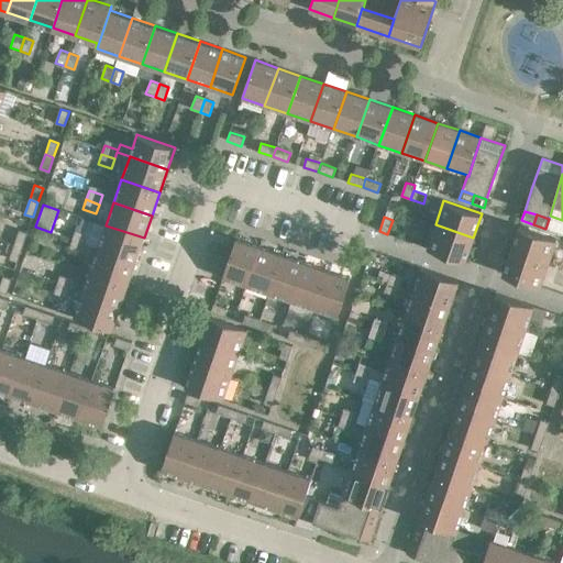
[(473,238),(435,224),(428,247),(465,261),(473,238)]
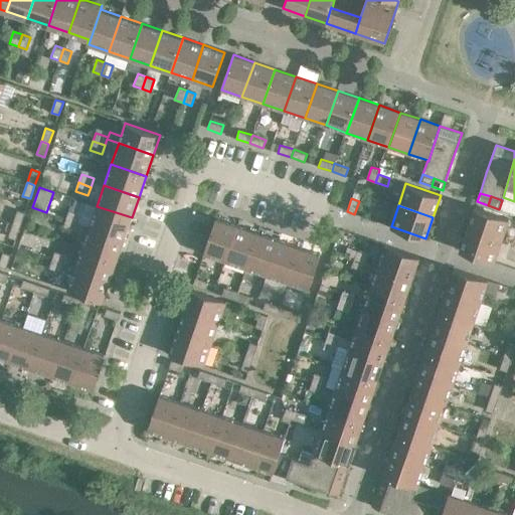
[(132,217),(97,206),(90,227),(124,238),(132,217)]
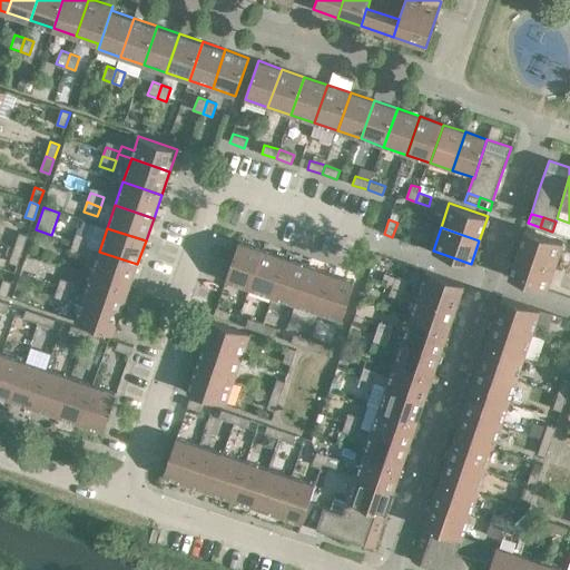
[(563,242),(526,229),(518,253),(556,266),(563,242)]
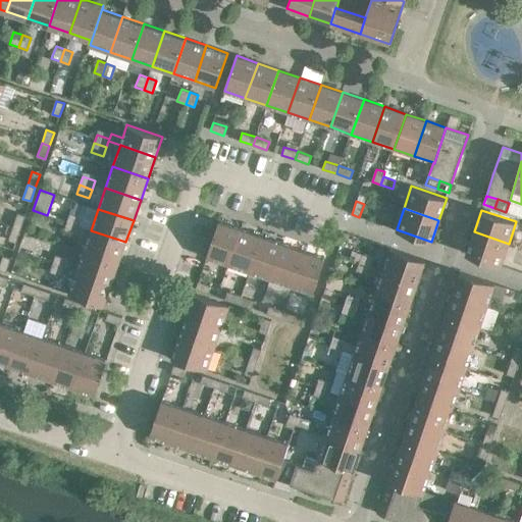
[(17,213),(13,226),(20,229),(25,216),(17,213)]
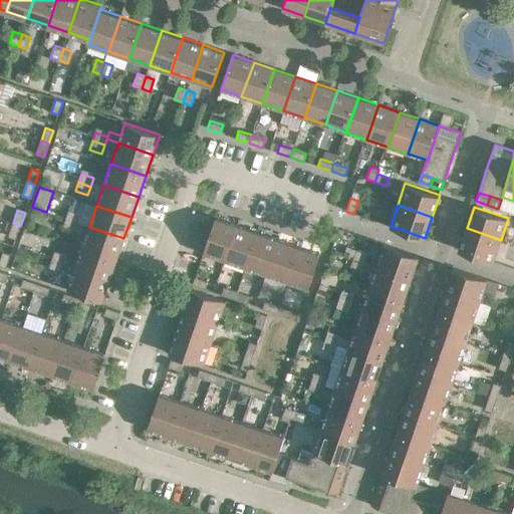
[(67,215),(64,223),(76,228),(79,219),(67,215)]
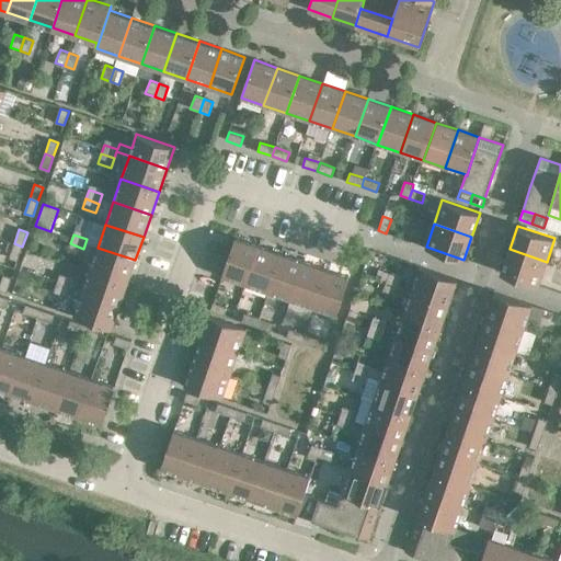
[(258,247),(236,239),(222,276),(245,284),(258,247)]
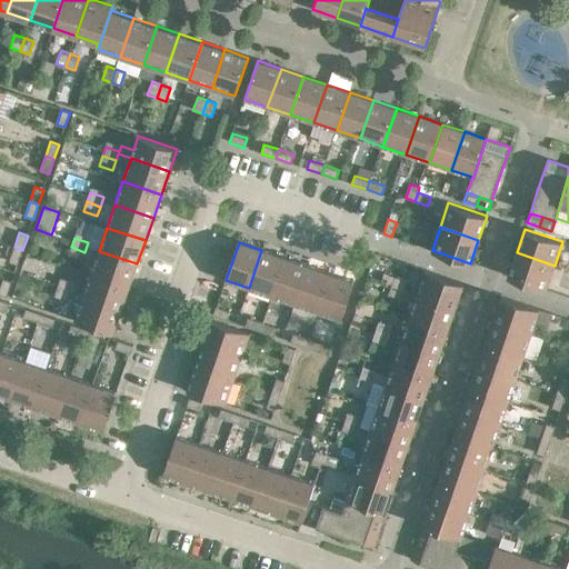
[(22,250),(15,247),(9,262),(18,265),(22,250)]
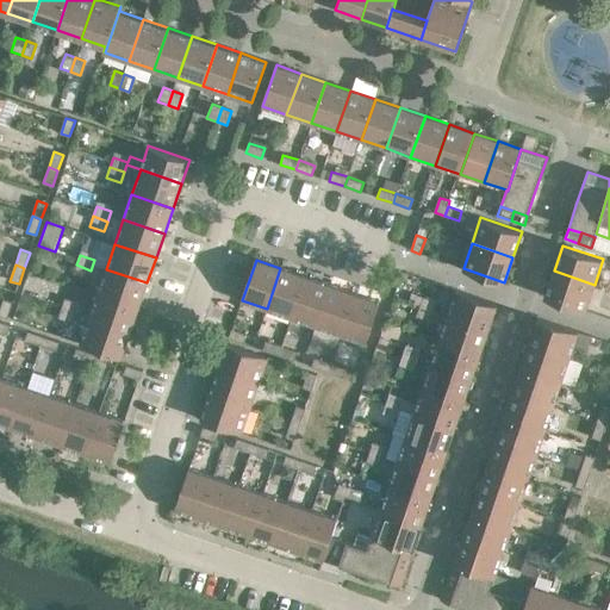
[(91,271),(76,265),(73,275),(87,280),(91,271)]
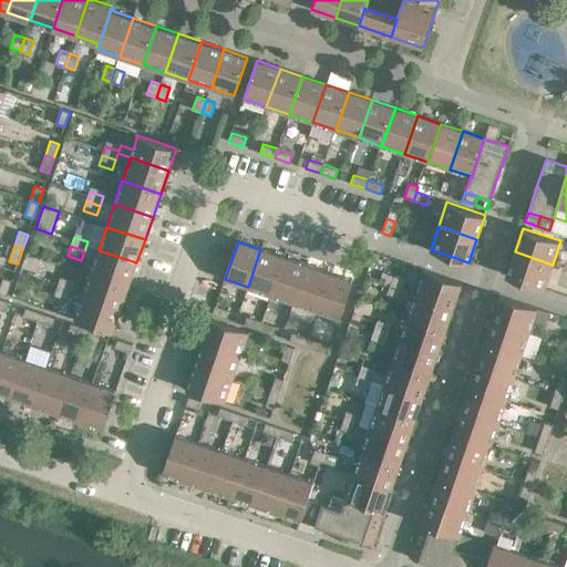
[(284,257),(260,249),(248,287),(270,295),(284,257)]
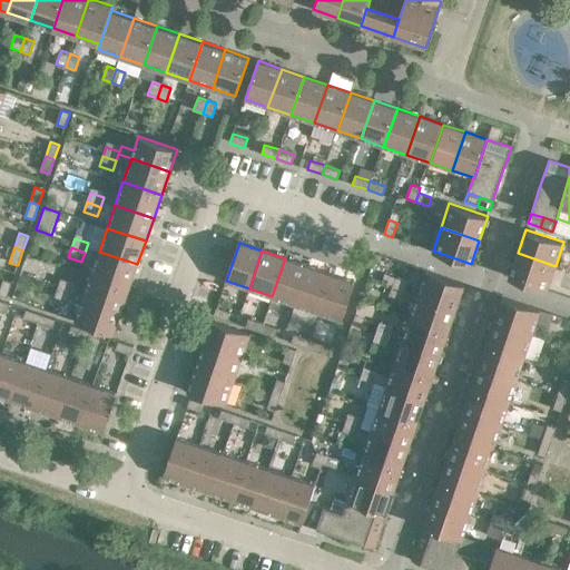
[(137,264),(99,252),(91,274),(129,287),(137,264)]
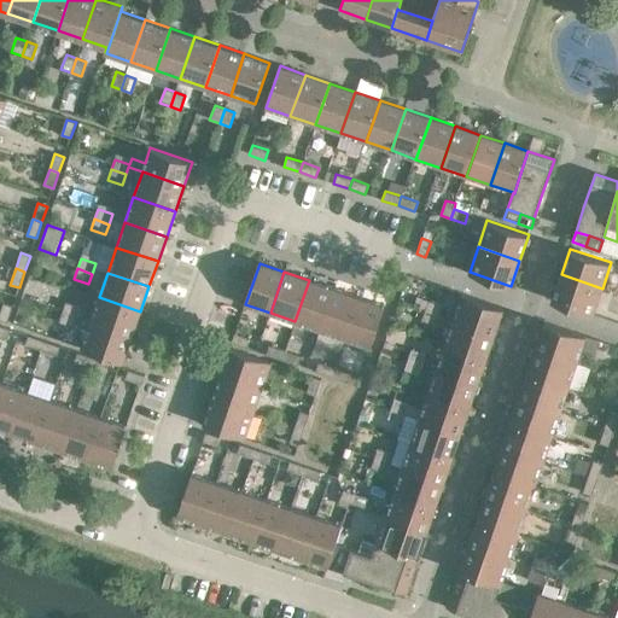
[(602,289),(561,274),(552,301),(594,314),(602,289)]
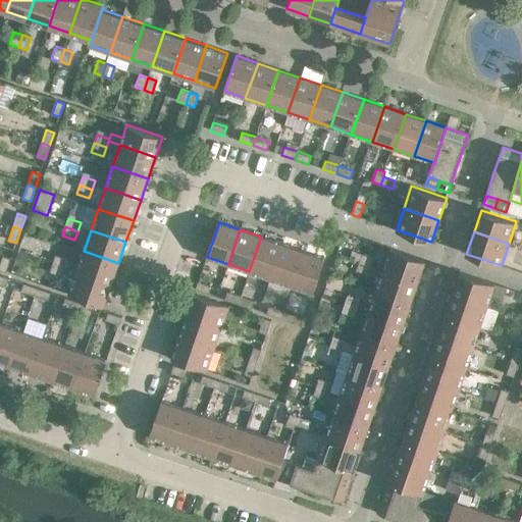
[(282,244),(261,237),(249,271),(270,278),(282,244)]
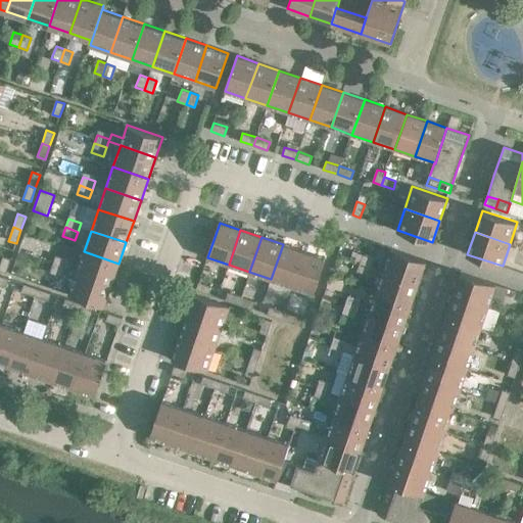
[(304,251),(283,244),(271,279),(292,286),(304,251)]
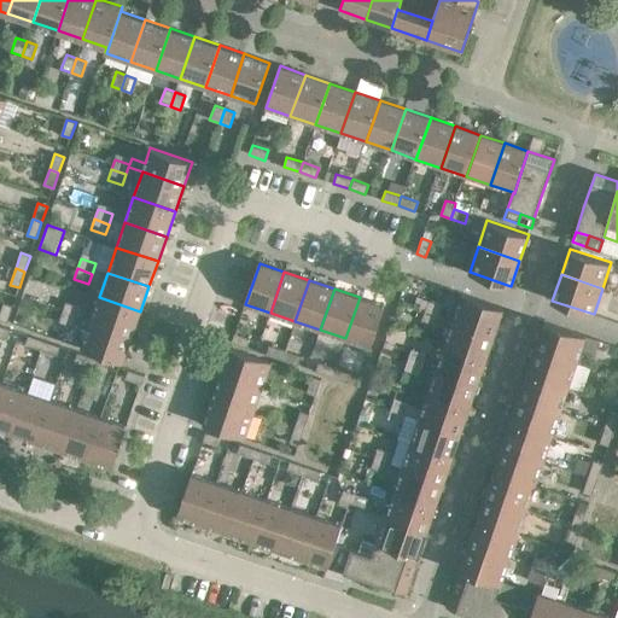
[(461,293),(453,319),(495,333),(503,308),(461,293)]
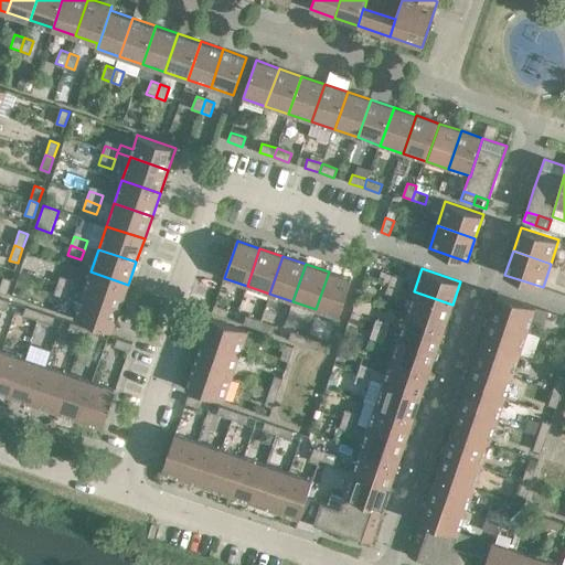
[(128,285),(91,272),(83,295),(120,308),(128,285)]
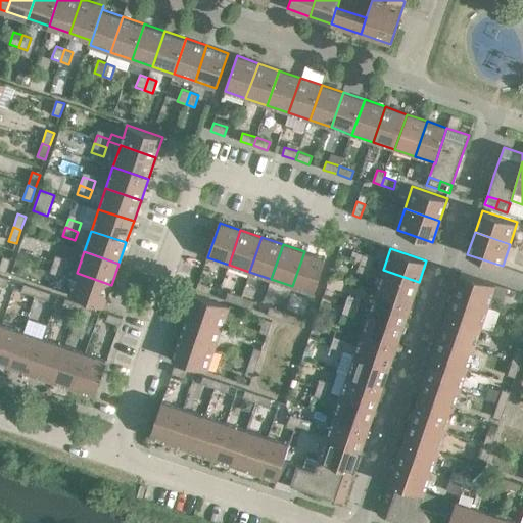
[(325,258),(304,251),(292,286),(314,293),(325,258)]
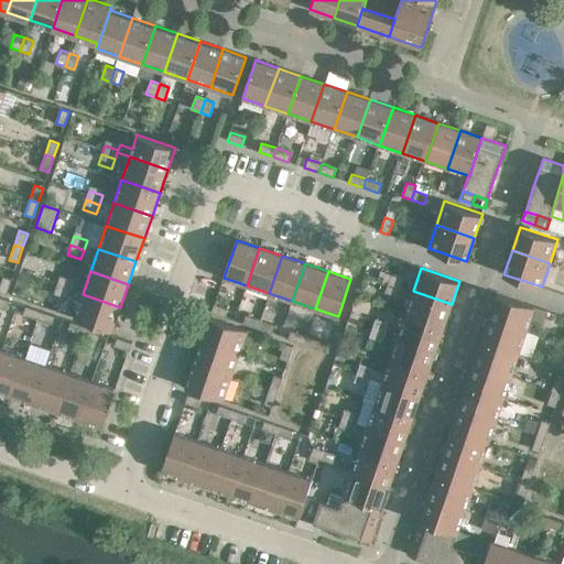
[(391,274),(388,283),(401,288),(404,279),(391,274)]
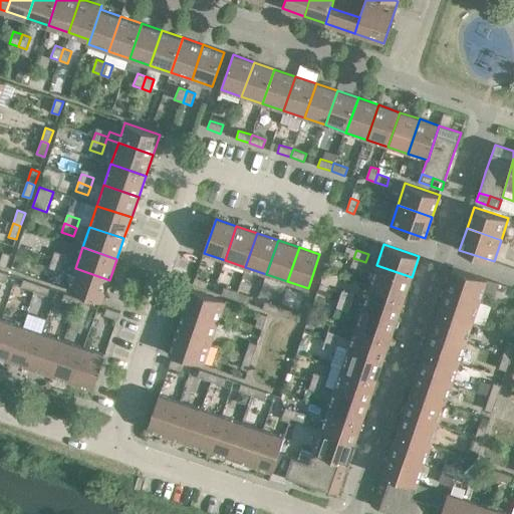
[(3,252),(0,260),(0,266),(6,268),(10,255),(3,252)]
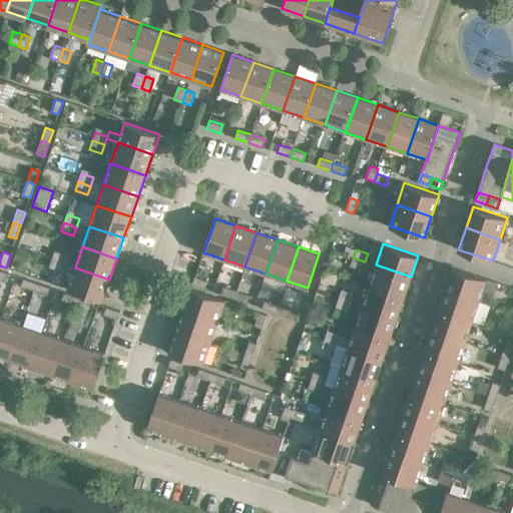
[(53,255),(50,264),(62,269),(65,260),(53,255)]
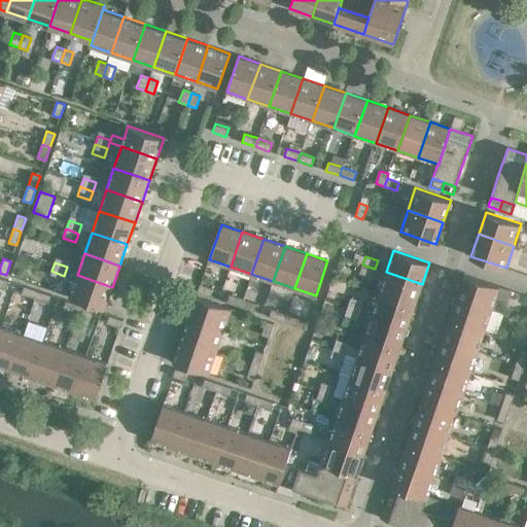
[(375,269),(362,265),(359,273),(372,277),(375,269)]
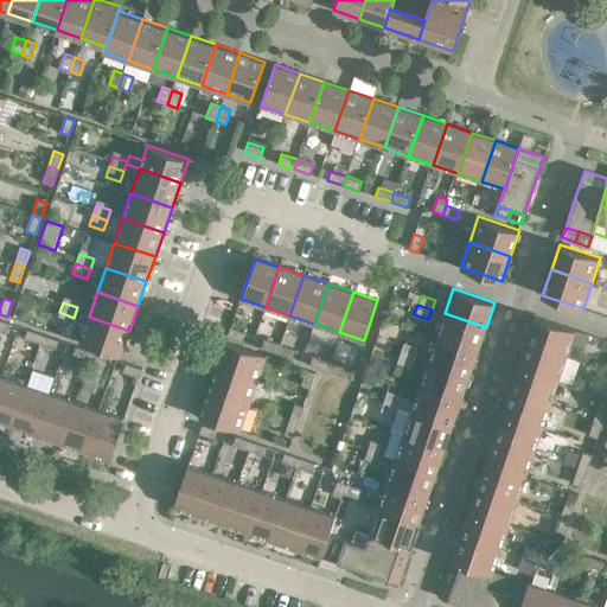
[(74,318),(59,312),(56,323),(70,327),(74,318)]
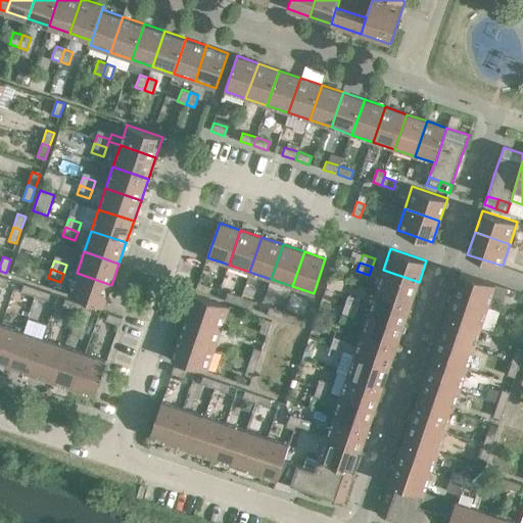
[(419,282),(383,270),(376,291),(412,303),(419,282)]
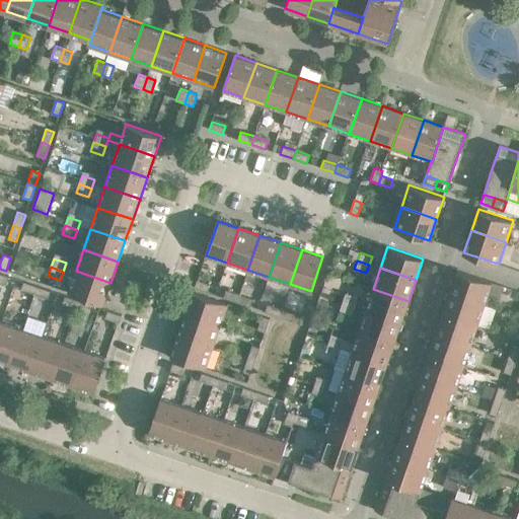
[(110,283),(76,271),(69,292),(103,304),(110,283)]
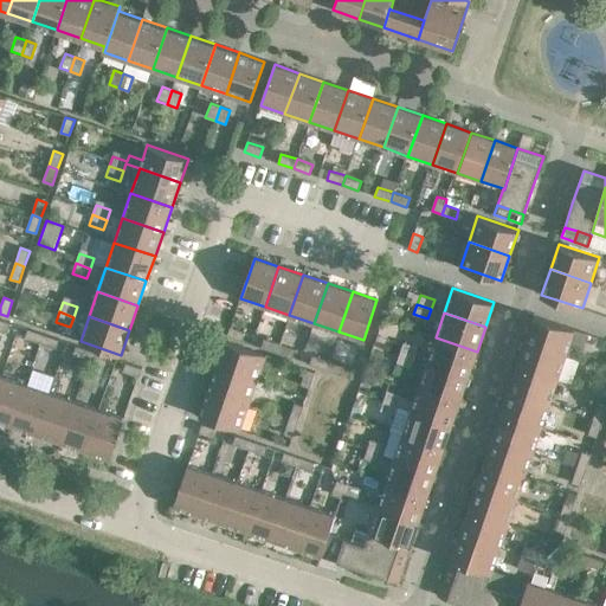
[(574,329),(534,316),(526,340),(566,354),(574,329)]
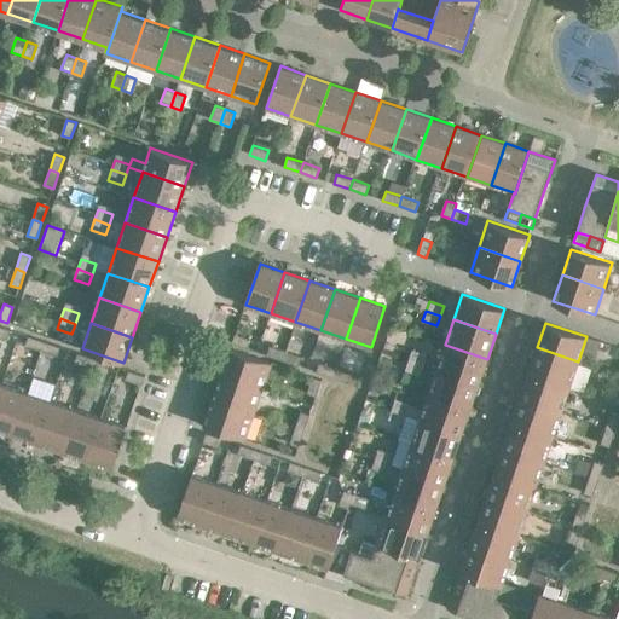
[(11,330),(0,325),(0,336),(7,340),(11,330)]
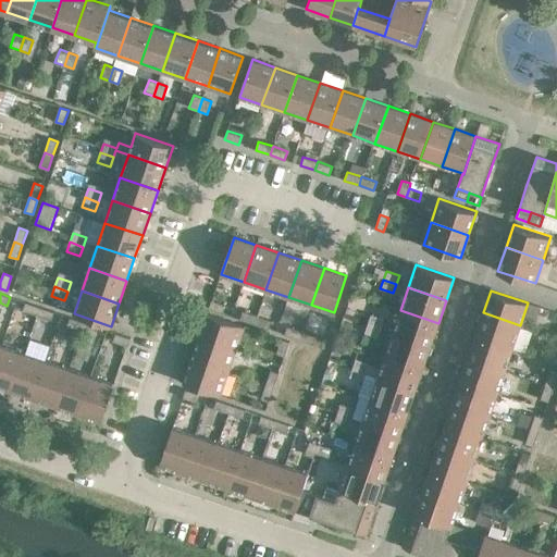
[(225,306),(211,300),(209,309),(223,313),(225,306)]
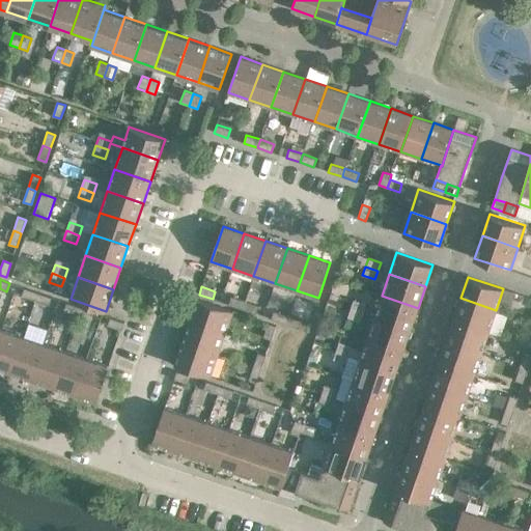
[(38,292),(24,288),(22,297),(35,301),(38,292)]
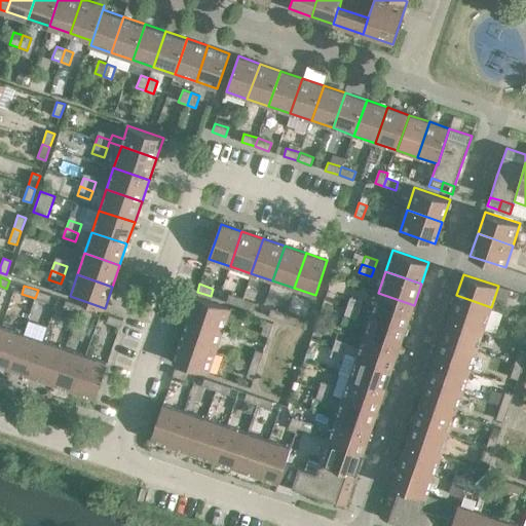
[(51,295),(38,290),(35,298),(48,303),(51,295)]
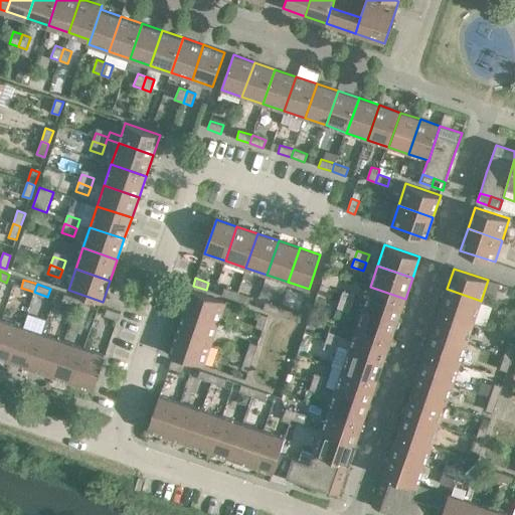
[(405,299),(370,287),(363,308),(397,320),(405,299)]
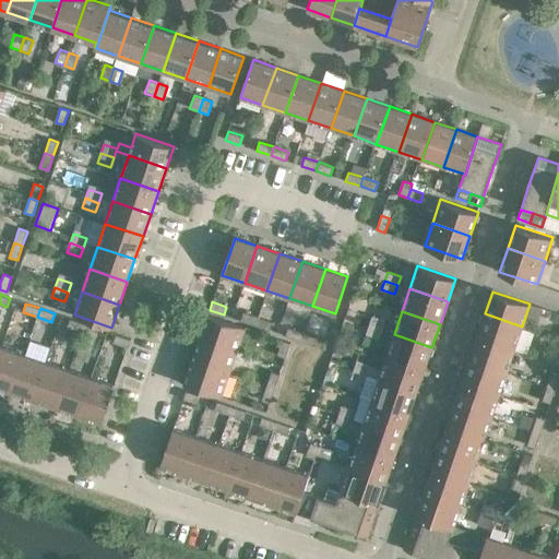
[(244,312),(240,320),(256,325),(258,318),(244,312)]
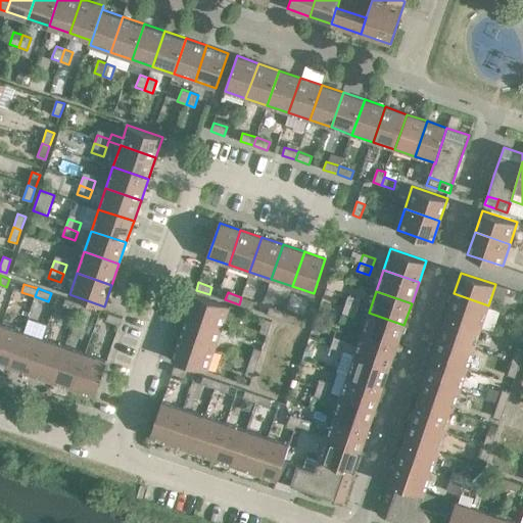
[(488,305),(454,293),(446,315),(481,327),(488,305)]
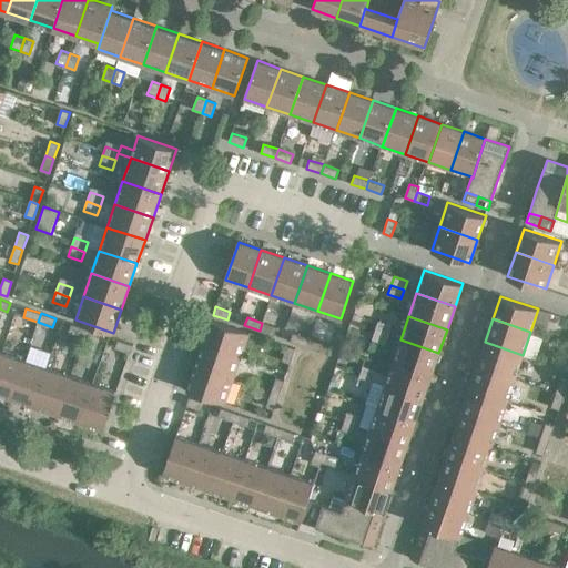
[(249,333),(211,320),(202,344),(241,357),(249,333)]
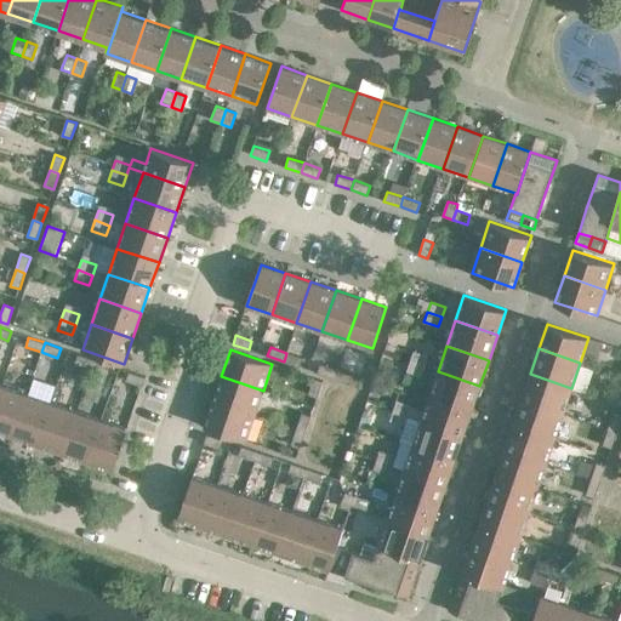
[(414,351),(410,362),(425,366),(428,355),(414,351)]
